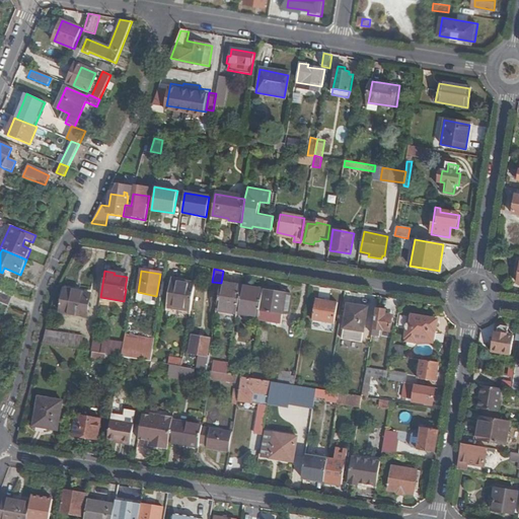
[(191,309),(196,284),(171,280),(166,304),(191,309)]
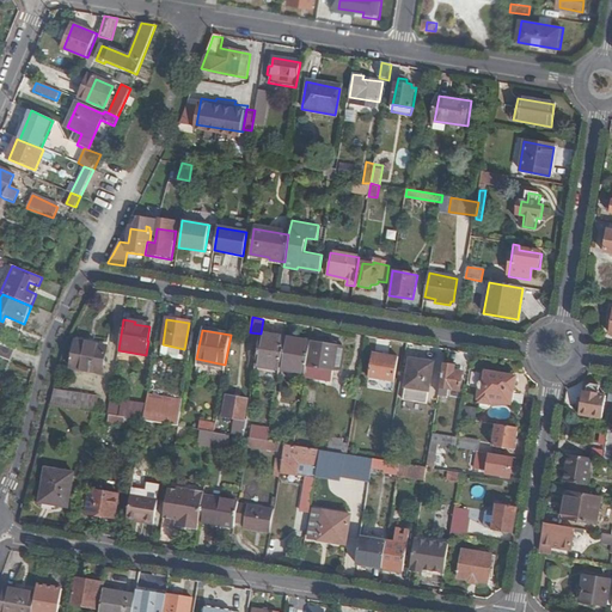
[(285,338),(261,334),(255,366),(280,371),(285,338)]
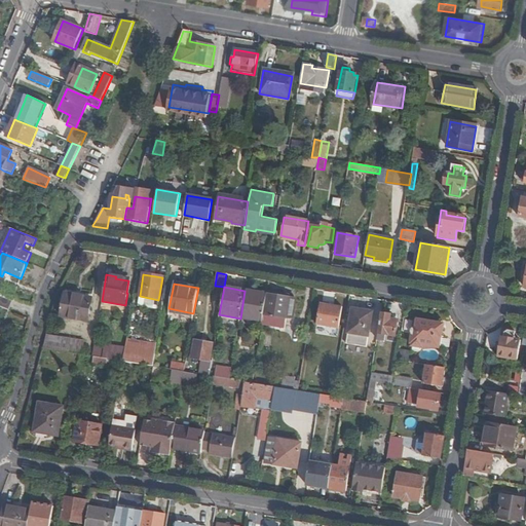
[(267,294),(245,291),(240,318),(239,322),(262,326),(267,294)]
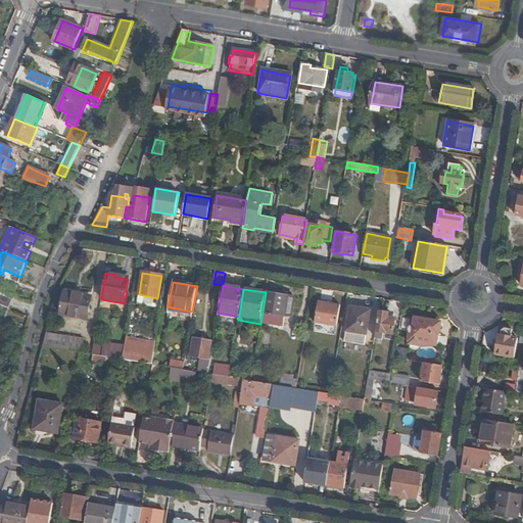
[(87,319),(91,295),(64,290),(59,315),(87,319)]
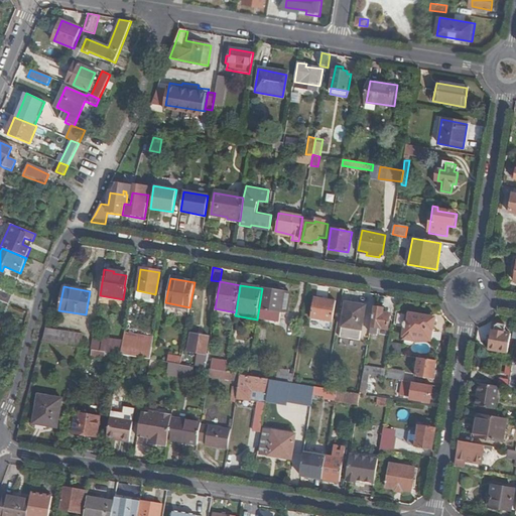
[(0,301),(8,305),(12,293),(0,287),(0,301)]
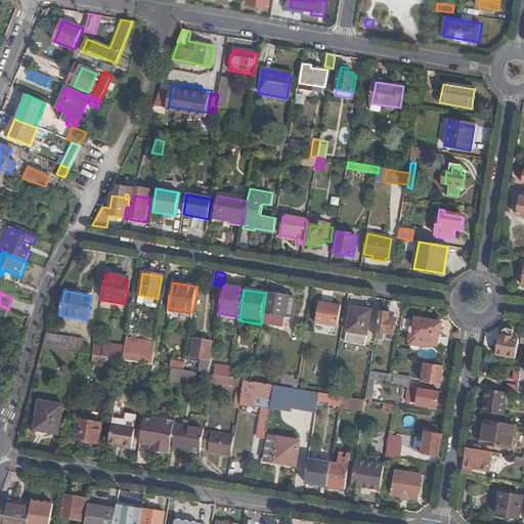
[(288,297),(266,293),(261,324),(260,326),(282,330),(288,297)]
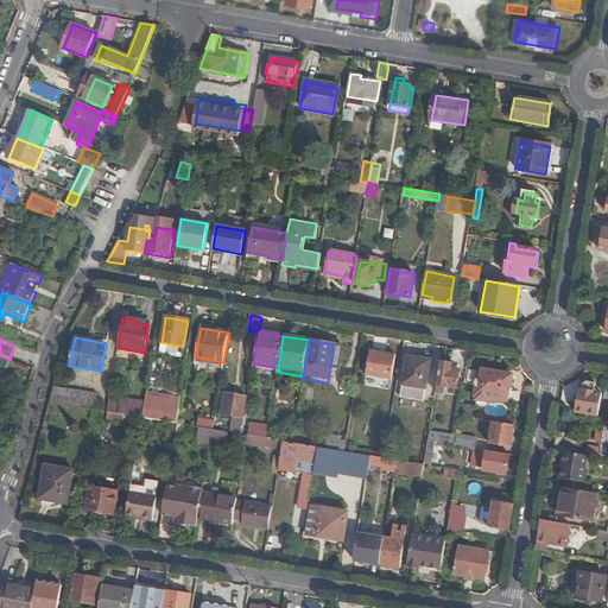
[(394,356),(371,352),(366,375),(391,380),(394,356)]
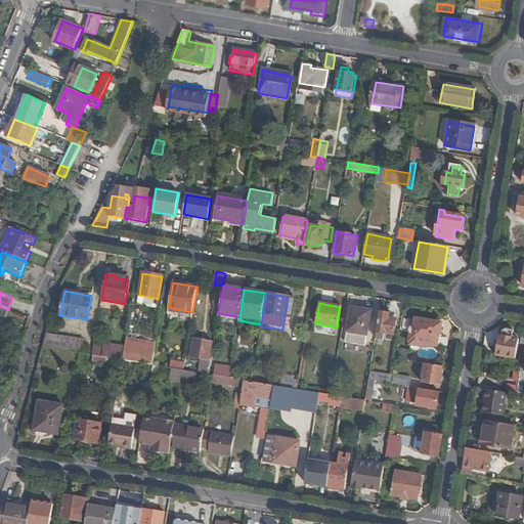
[(372,312),(351,309),(347,332),(367,336),(372,312)]
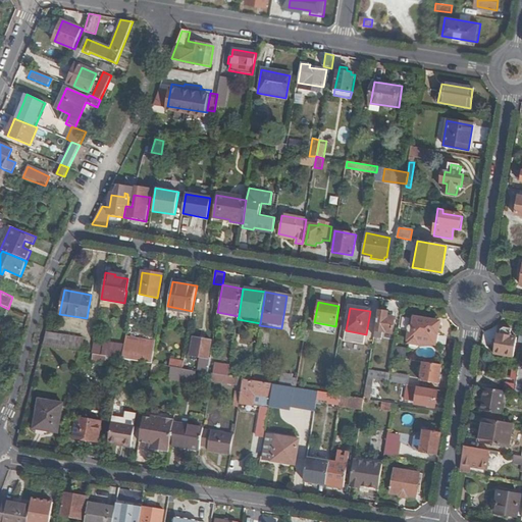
[(388,314),(379,312),(375,332),(374,338),(381,340),(382,333),(393,334),(396,319),(388,318),(388,314)]
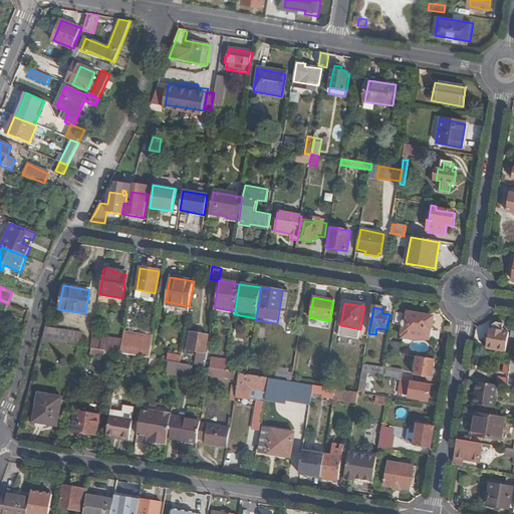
[(427,317),(408,313),(406,322),(404,322),(403,324),(403,326),(402,336),(403,338),(403,341),(406,344),(410,344),(413,338),(428,340),(429,330),(431,330),(432,321),(427,320),(427,317)]
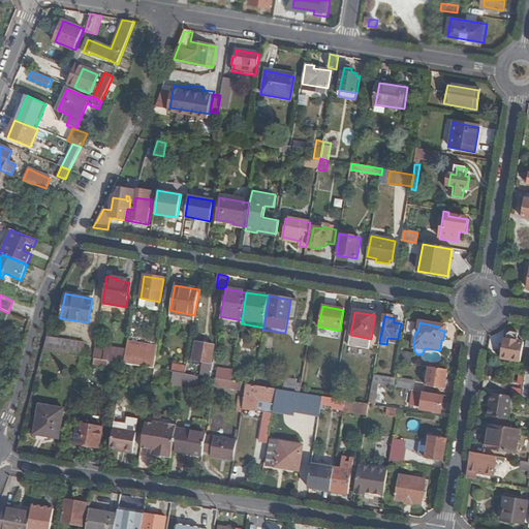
[(501,360),(514,362),(521,363),(524,343),(518,342),(519,334),(506,332),(501,360)]
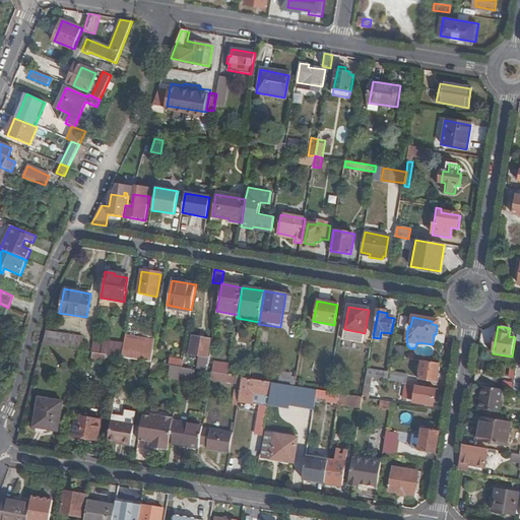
[(107,354),(122,356),(123,350),(125,335),(94,330),(91,352),(94,352),(107,354)]
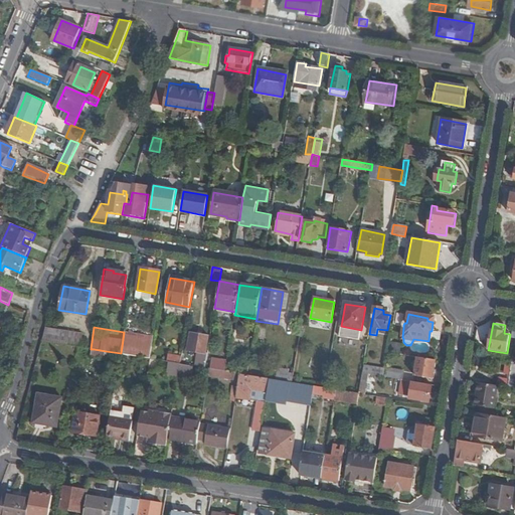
[(46,328),(43,341),(76,347),(79,347),(81,334),(46,328)]
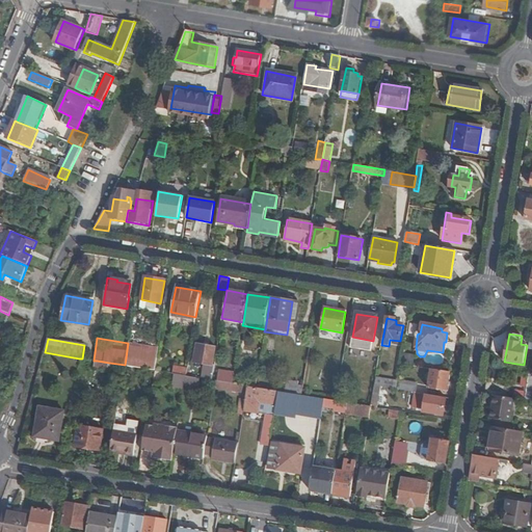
[(215,347),(196,344),(193,364),(205,366),(206,358),(213,358),(215,347)]
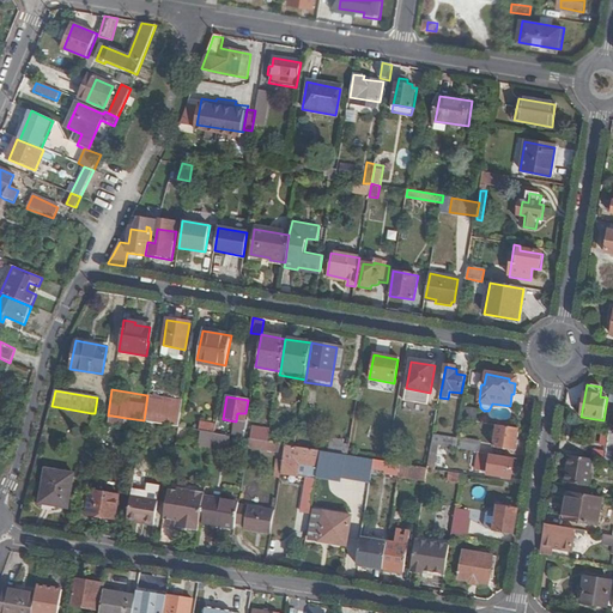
[(466,414),(477,417),(478,410),(467,406),(466,414)]
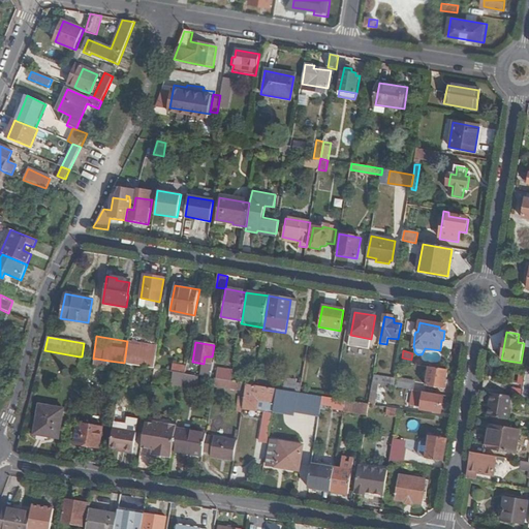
[(109,361),(96,359),(95,365),(107,367),(109,361)]
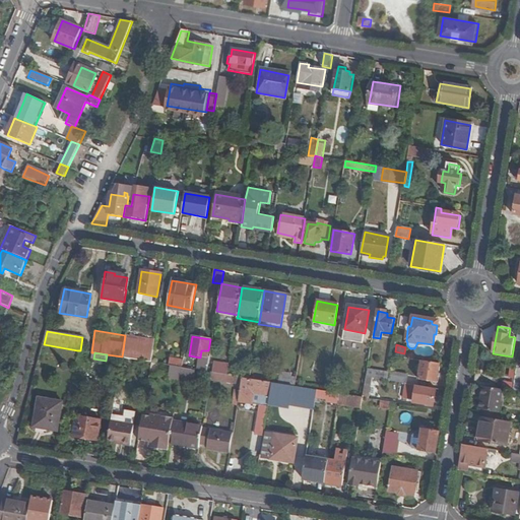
[(172,358),(171,366),(182,368),(183,361),(183,360),(172,358)]
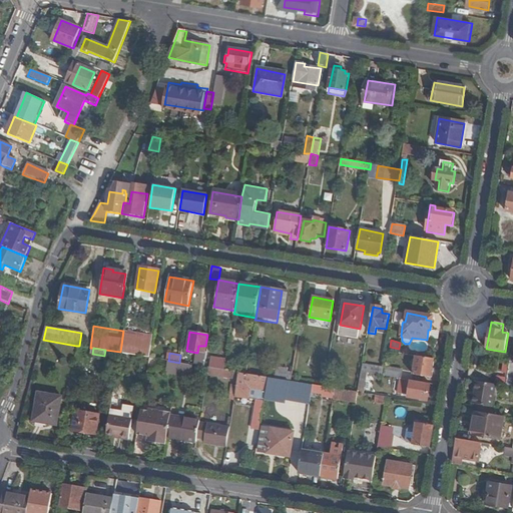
[(203,366),(204,361),(180,356),(179,363),(189,364),(203,366)]
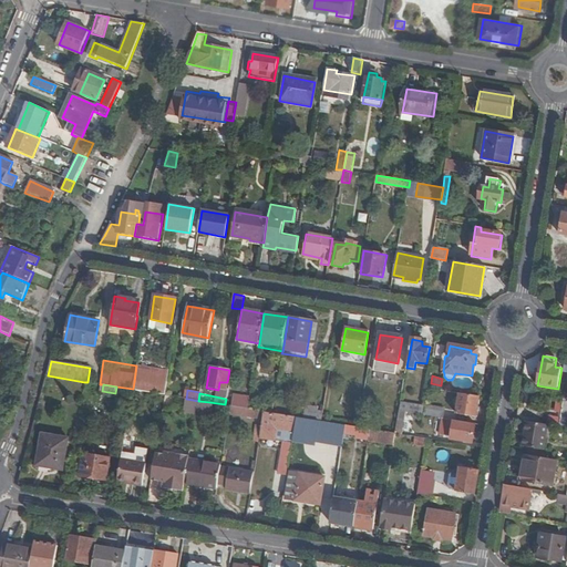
[(165,394),(163,410),(179,413),(182,398),(165,394)]
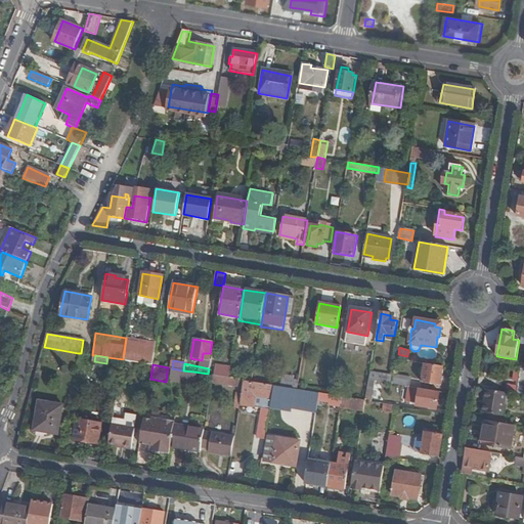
[(444,367),(424,364),(421,383),(438,386),(439,377),(442,378),(444,367)]
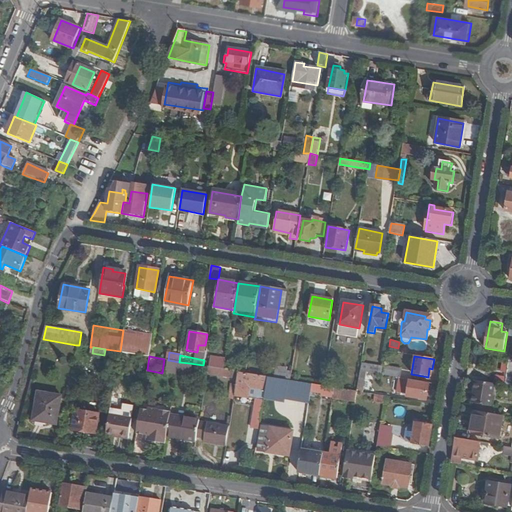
[(164,359),(162,373),(177,375),(178,370),(179,362),(168,360),(164,359)]
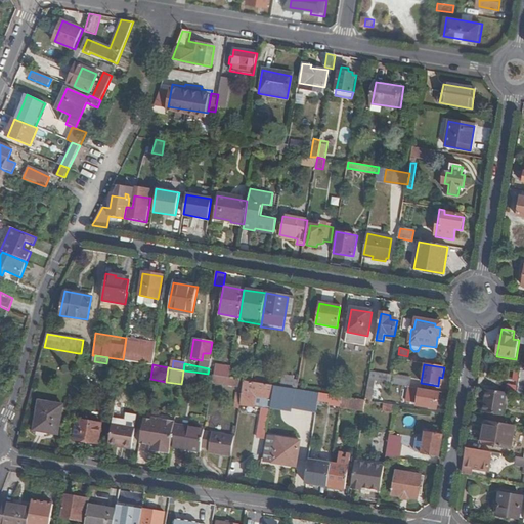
[(191,384),(193,372),(183,370),(182,379),(185,379),(184,382),(191,384)]
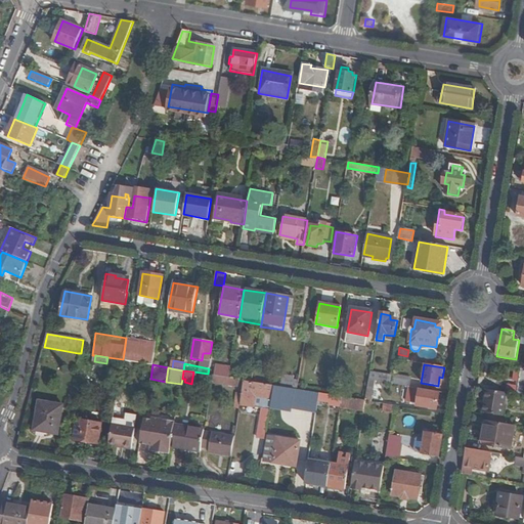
[(243,388),(244,380),(229,378),(214,375),(212,383),(243,388)]
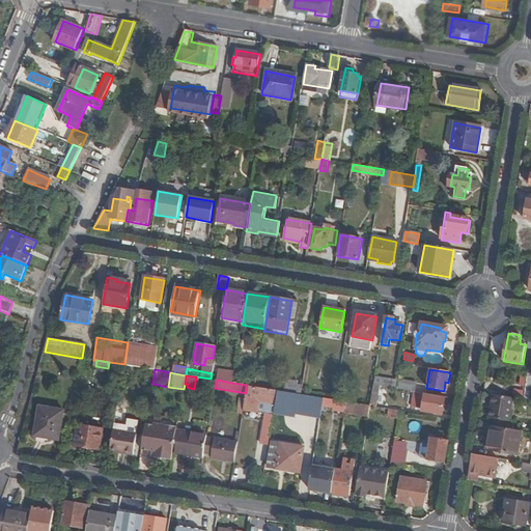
[(416,384),(398,381),(396,390),(415,393),(416,384)]
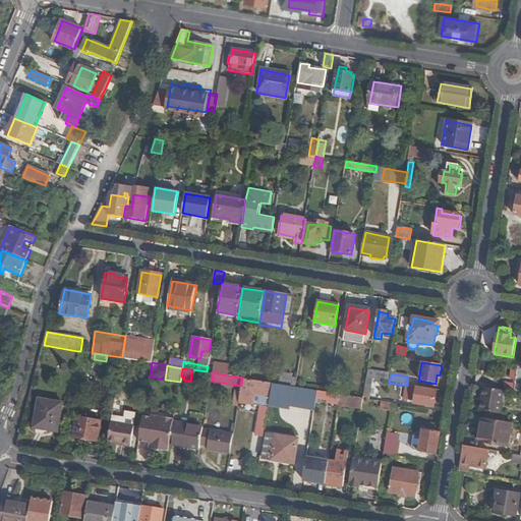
[(296,387),(297,378),(291,377),(288,380),(288,386),(293,387),(296,387)]
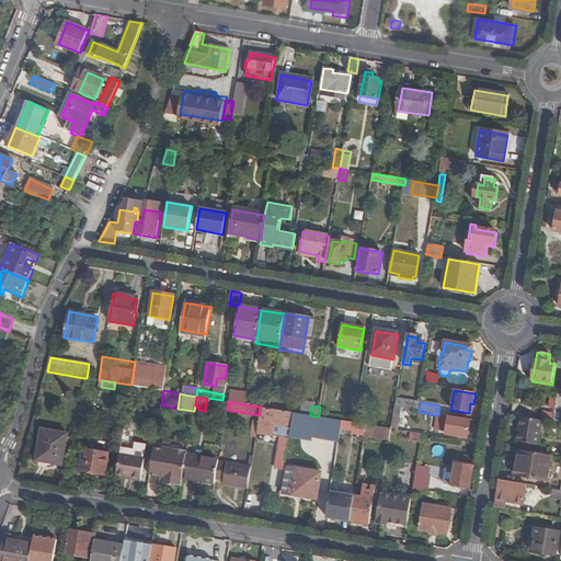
[(260,415),(258,433),(271,435),(273,423),(292,426),(295,412),(261,407),(260,415)]
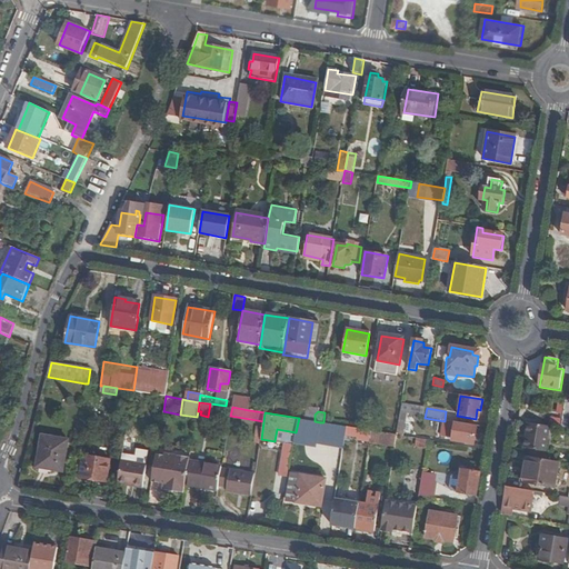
[(296,432),(295,443),(316,447),(317,442),(320,422),(315,421),(299,418),(296,432)]
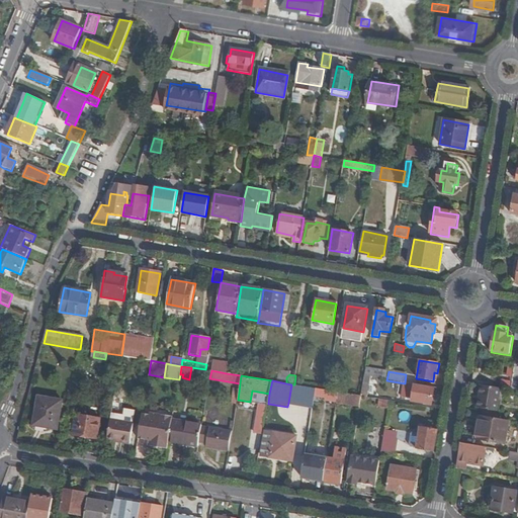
[(503,381),(502,390),(503,390),(511,391),(512,383),(503,381)]
